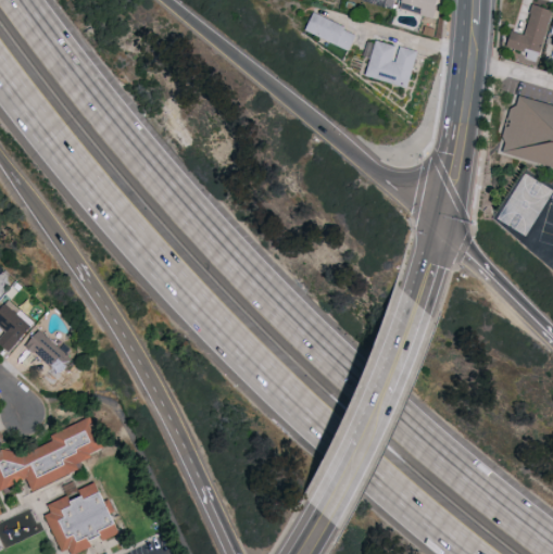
[(401,0),(400,9),(434,17),(437,0),(401,0)]
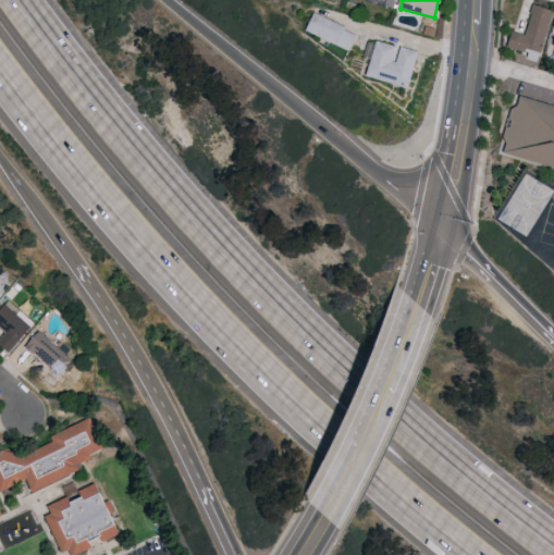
[(552,11),(533,5),(525,36),(511,32),(506,48),(527,53),(526,59),(538,63),(552,11)]
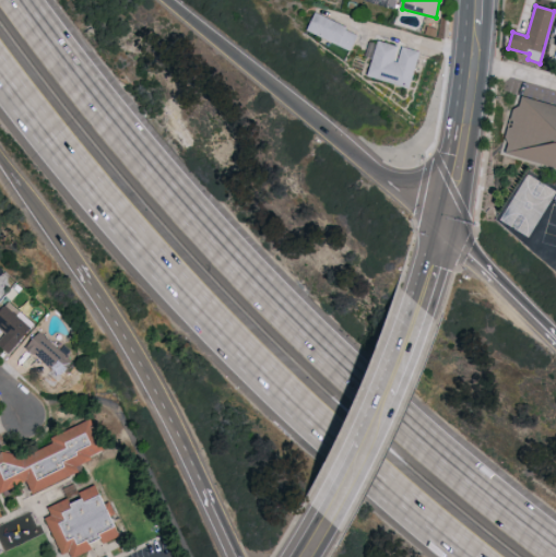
[(358,31),(311,15),(306,34),(352,49),(358,31)]
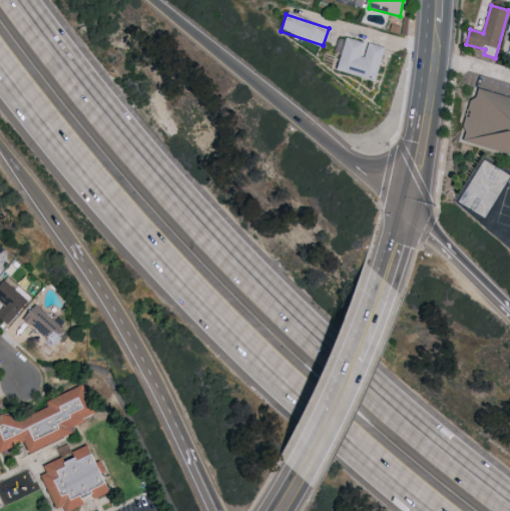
[(376,81),(385,47),(366,43),(345,38),(337,72),(376,81)]
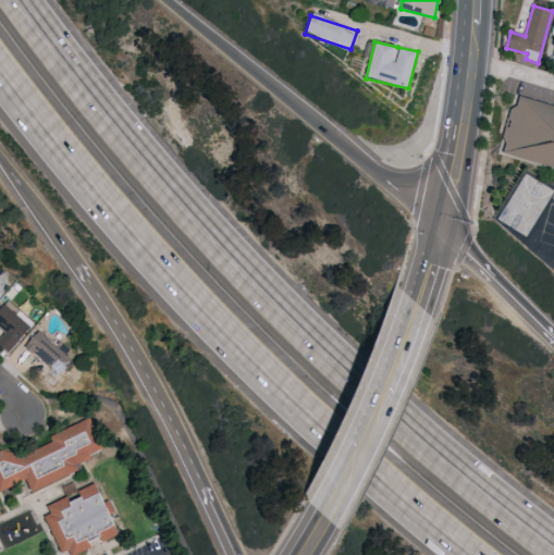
[(553,109),(522,100),(507,153),(553,167),(553,109)]
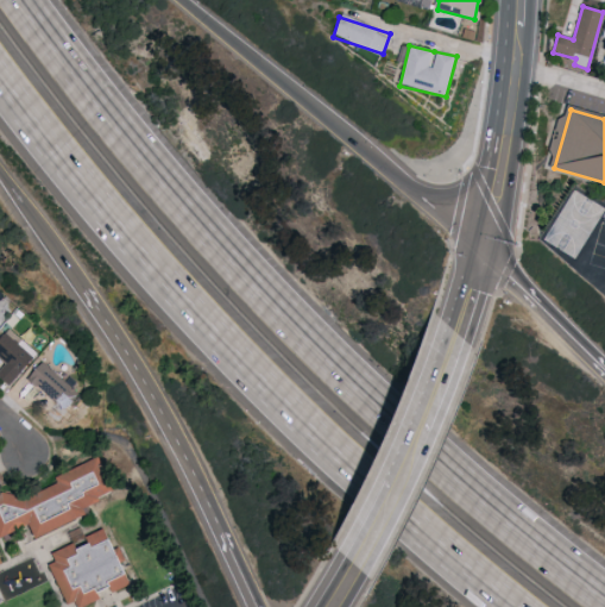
[(0,358),(7,363),(0,373),(0,379),(12,387),(37,349),(7,330),(0,340),(0,358)]
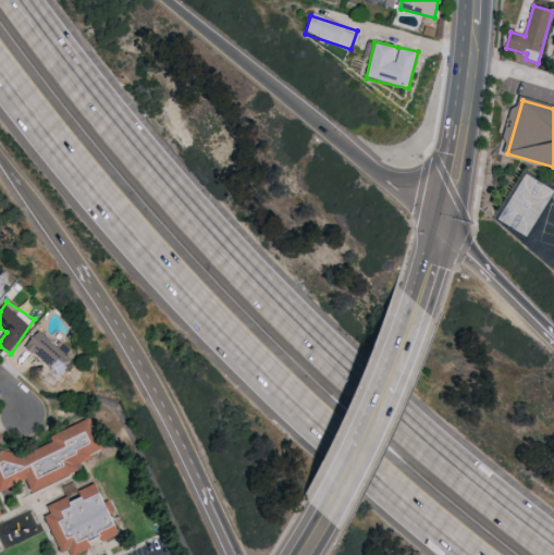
[(40,378),(53,390),(65,378),(60,373),(72,360),(39,330),(25,346),(49,368),(40,378)]
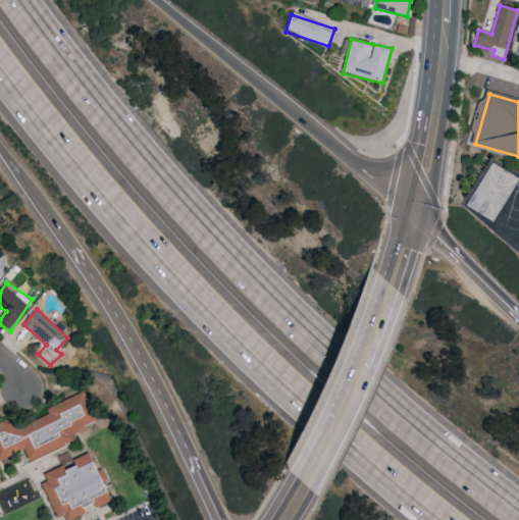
[(0,460),(23,451),(27,460),(82,437),(79,428),(96,421),(85,393),(48,408),(51,415),(14,429),(10,419),(0,423),(0,460)]
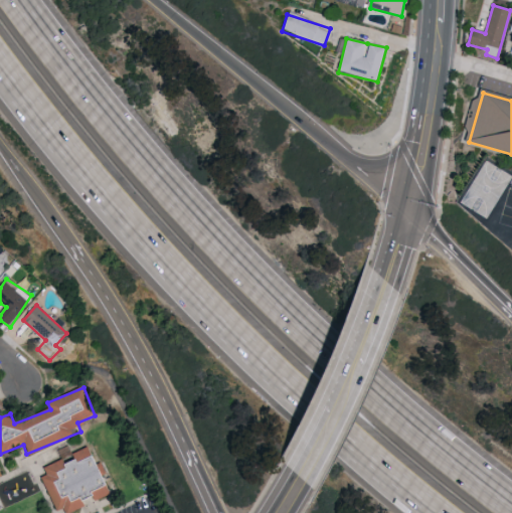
[(54,512),(62,509),(63,512),(70,512),(84,507),(83,504),(106,494),(88,450),(43,468),(46,476),(41,478),(54,512)]
